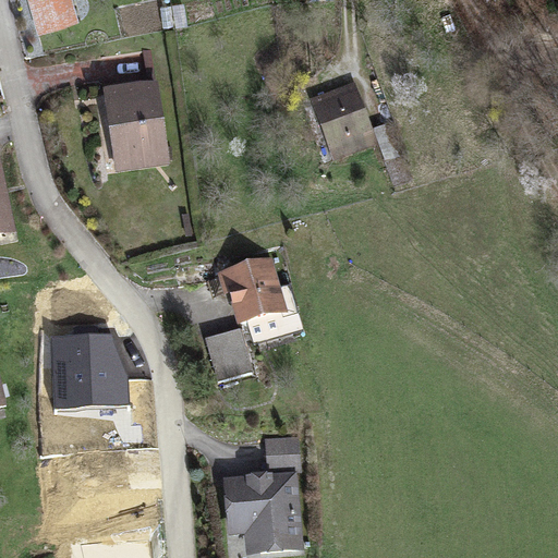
[(28,0),(37,31),(77,19),(72,0),(28,0)]
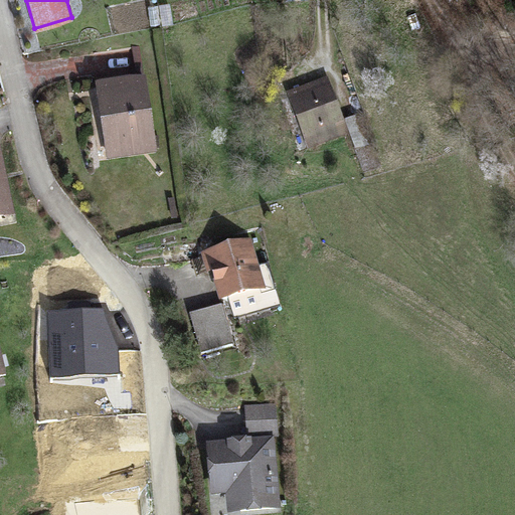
[(145,74),(94,81),(105,159),(156,152),(145,74)]
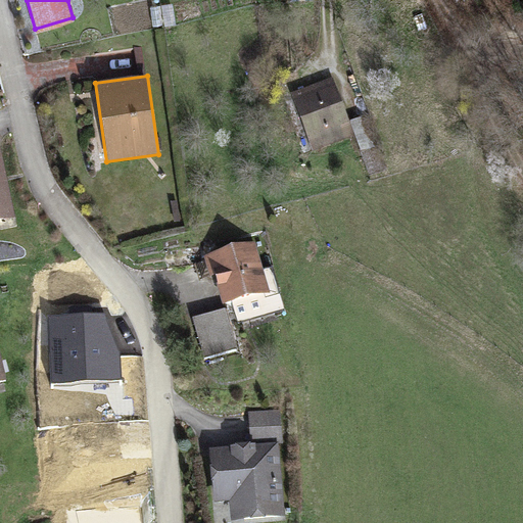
[(332,78),(290,92),(312,152),(353,137),(359,151),(373,147),(362,117),(348,122),(332,78)]
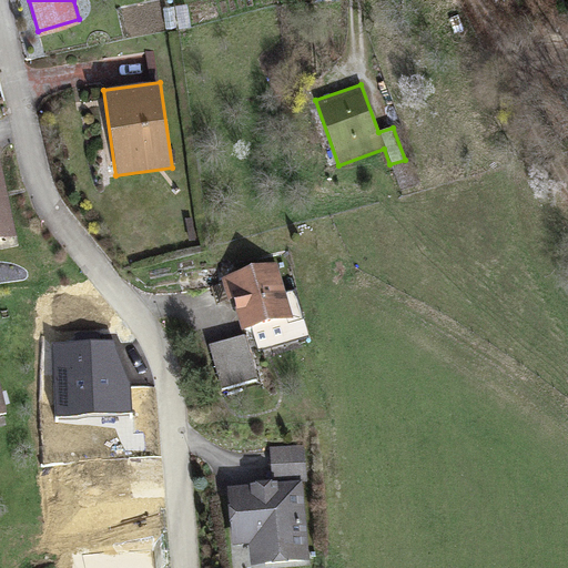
[(2,158),(0,158),(0,236),(16,235),(2,158)]
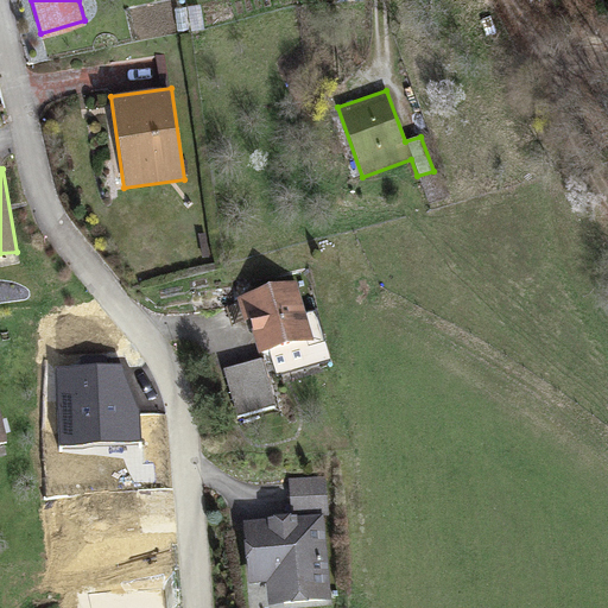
[(443,175),(422,183),(432,208),(453,198),(443,175)]
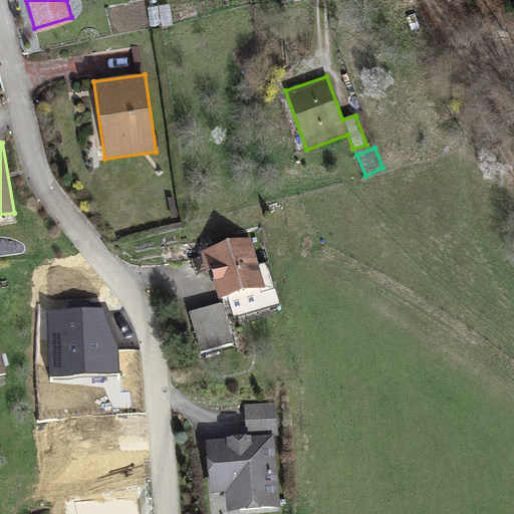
[(258,266),(249,239),(203,253),(217,302),(227,299),(233,317),(277,304),(265,264),(258,266)]
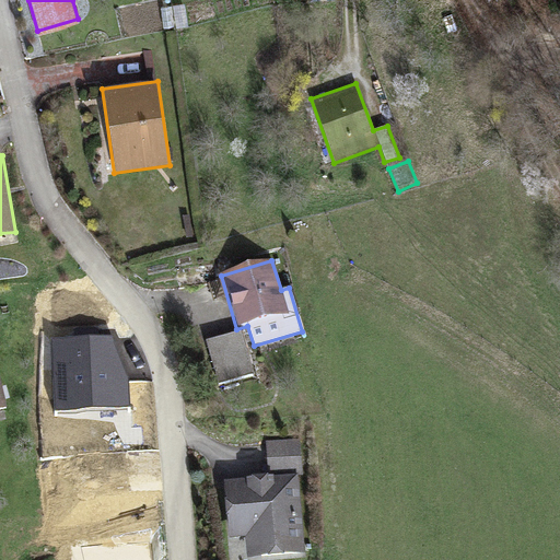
[(74,338),(51,338),(54,412),(128,410),(127,380),(111,380),(109,336),(96,336),(96,328),(74,328),(74,338)]
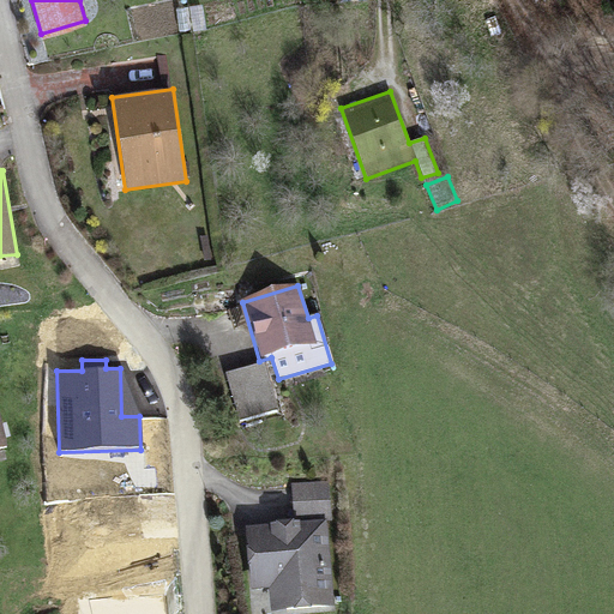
[(266,365),(227,375),(240,420),(278,409),(266,365)]
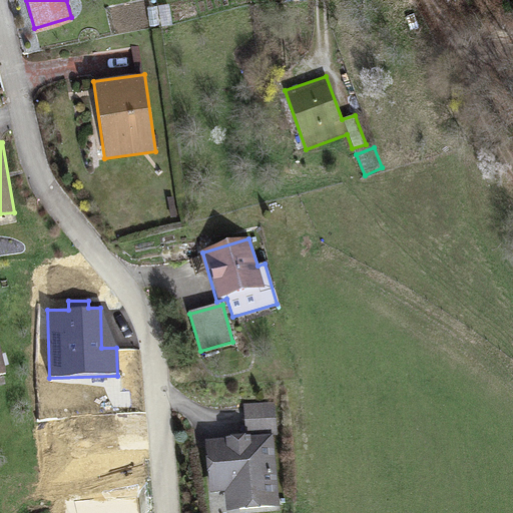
[(277,435),(275,402),(242,405),(245,436),(205,440),(209,493),(224,492),(225,511),(279,506),(274,435),(277,435)]
